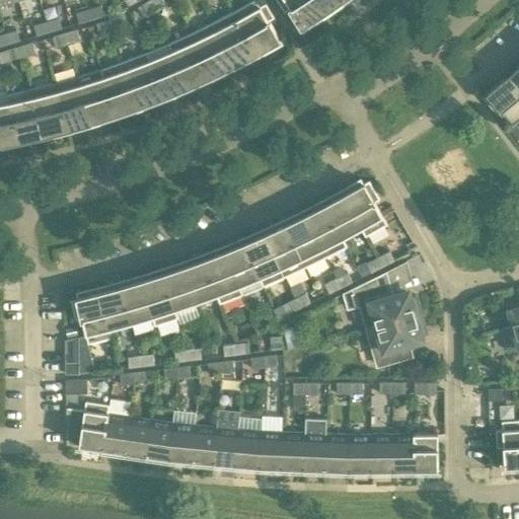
[(163,0),(150,0),(149,1),(154,10),(155,10),(166,4),(163,0)]
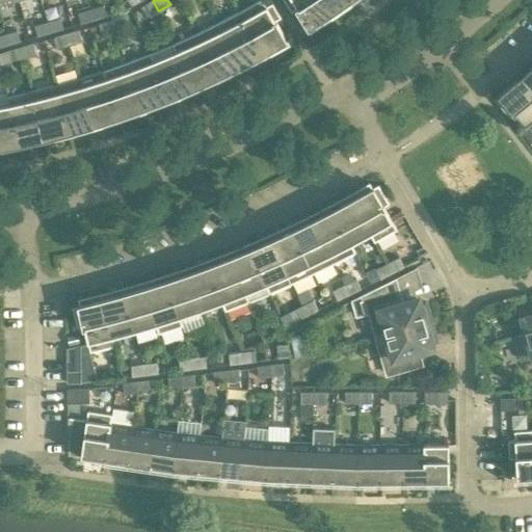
[(260,0),(240,11),(266,59),(291,46),(276,21),(282,18),(272,3),(267,6),(263,0),(260,0)]
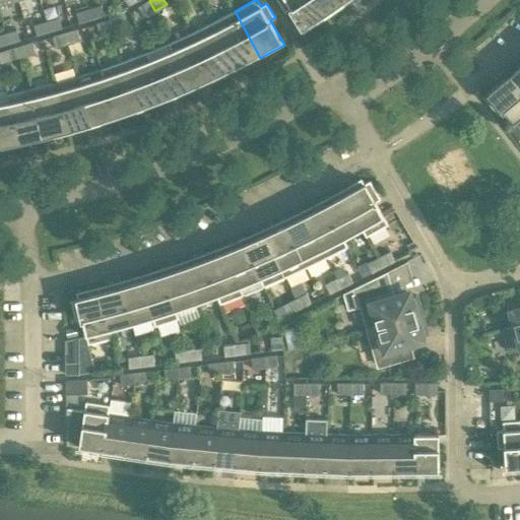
[(328,17),(316,0),(277,0),(285,12),(289,9),(305,33),(328,17)]
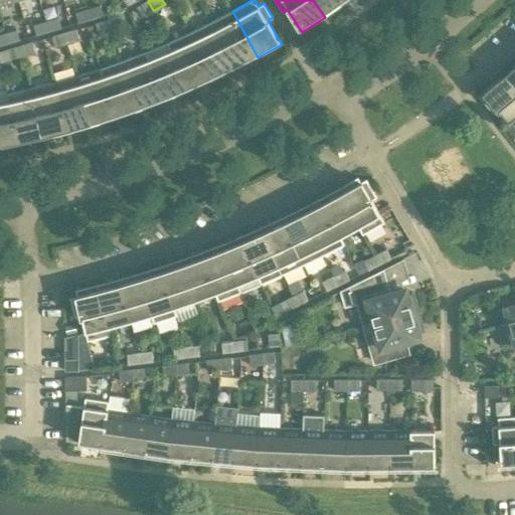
[(346,3),(343,0),(313,0),(325,17),(346,3)]
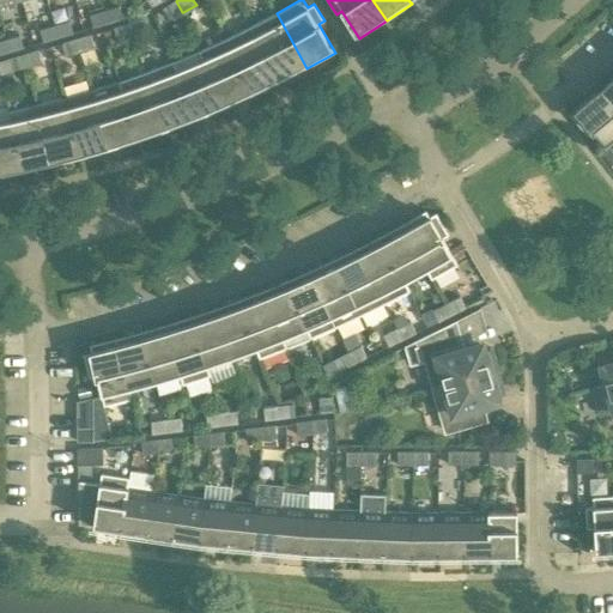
[(182,12),(176,1),(163,10),(170,20),(183,12),(182,12)]
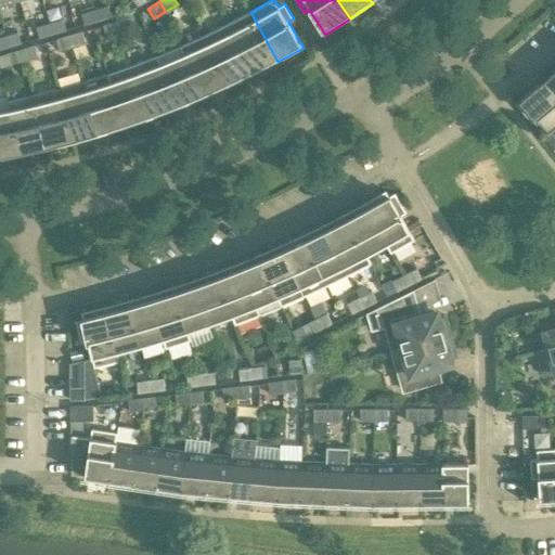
[(108,5),(94,10),(98,21),(112,16),(108,5)]
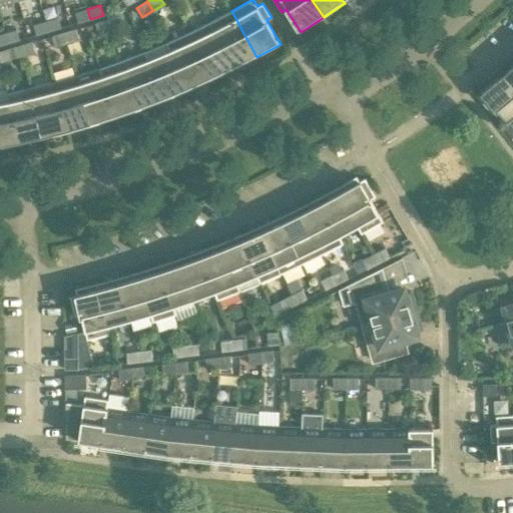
[(90,19),(87,9),(75,12),(78,22),(90,19)]
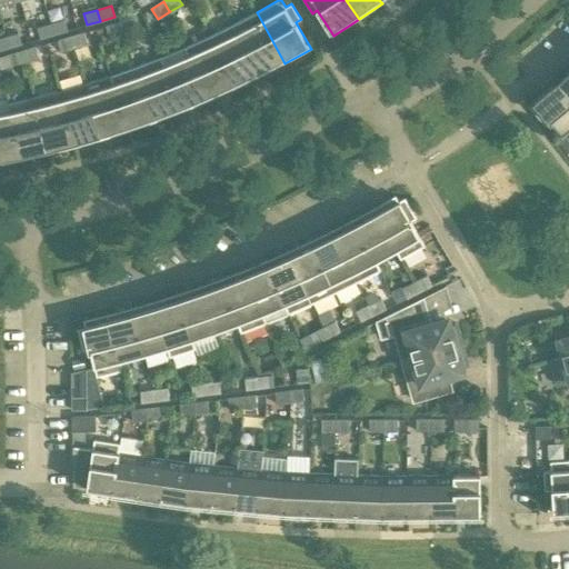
[(257,12),(233,25),(259,77),(285,63),(257,12)]
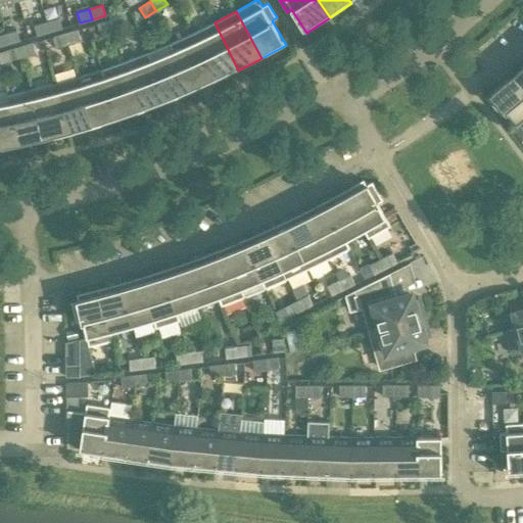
[(47,21),(50,32),(62,28),(59,17),(47,21)]
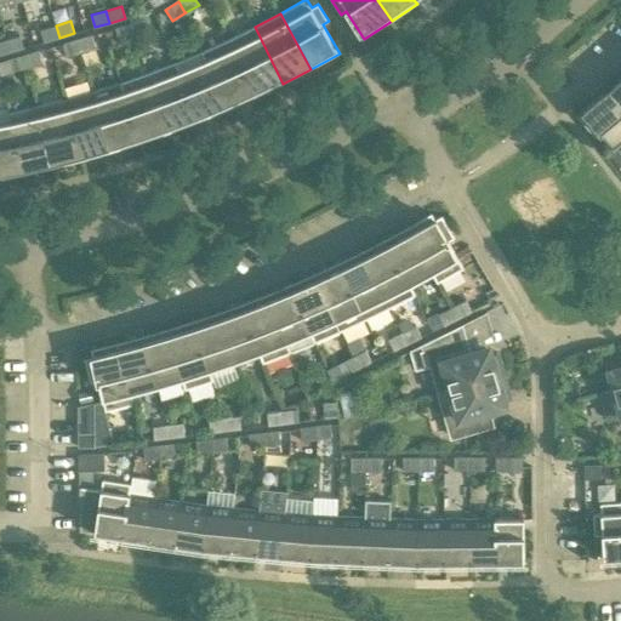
[(144,21),(131,24),(135,36),(148,33),(144,21)]
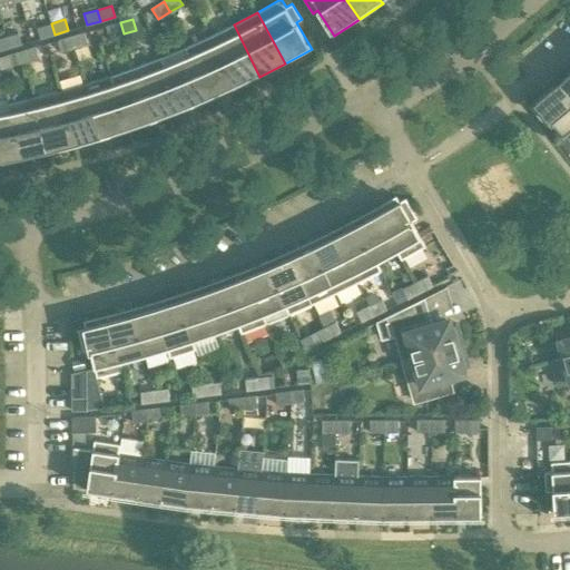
[(124,33),(120,22),(106,27),(109,38),(124,33)]
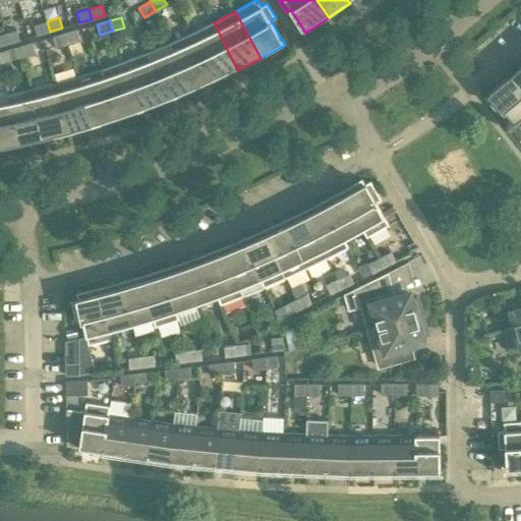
[(50,32),(47,21),(35,24),(38,35),(50,32)]
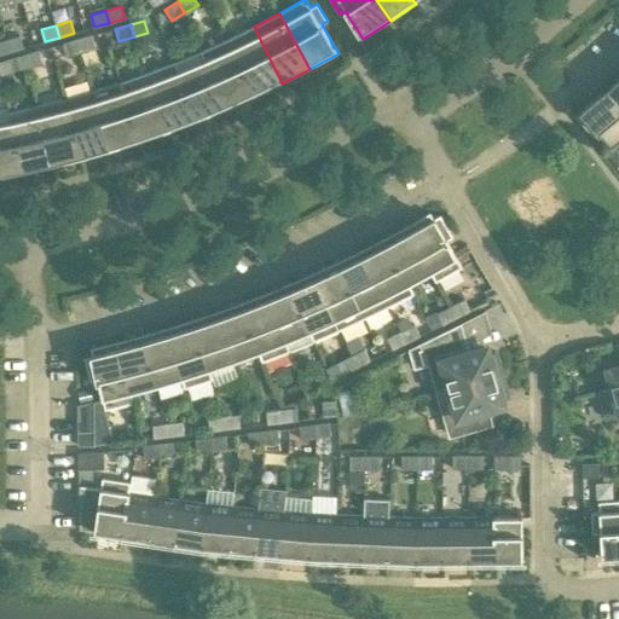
[(282,84),(254,27),(227,39),(254,97),(282,84)]
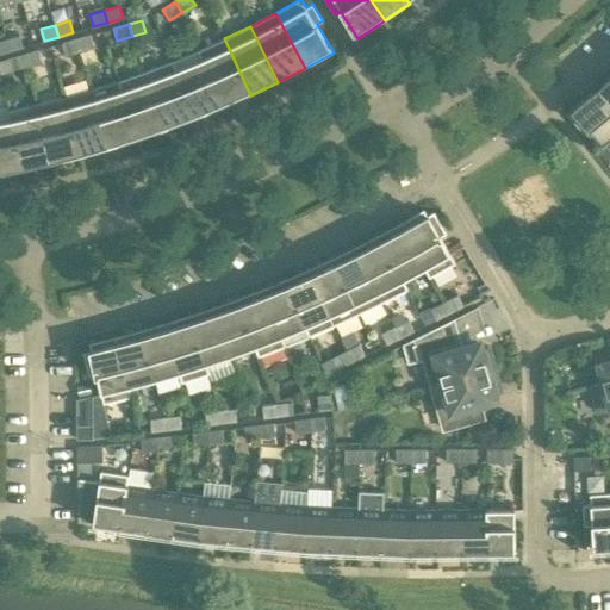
[(5,39),(8,51),(24,47),(20,35),(5,39)]
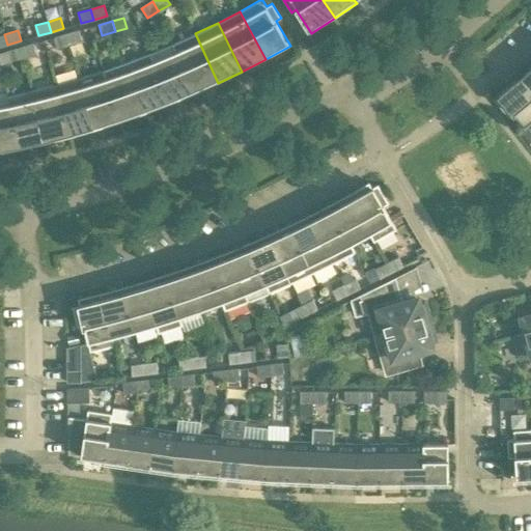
[(66,34),(70,45),(82,40),(79,30),(66,34)]
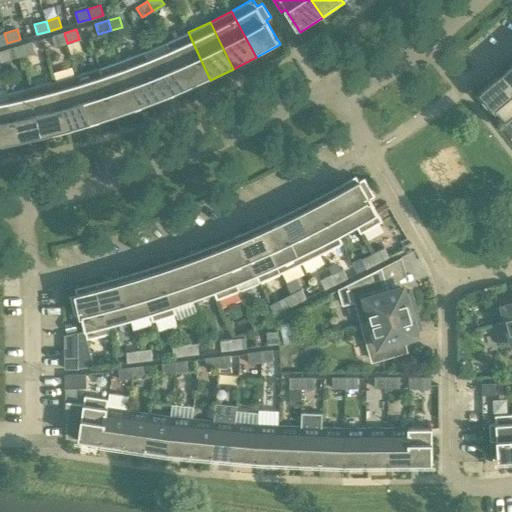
[(210,80),(188,32),(166,42),(187,90),(210,80)]
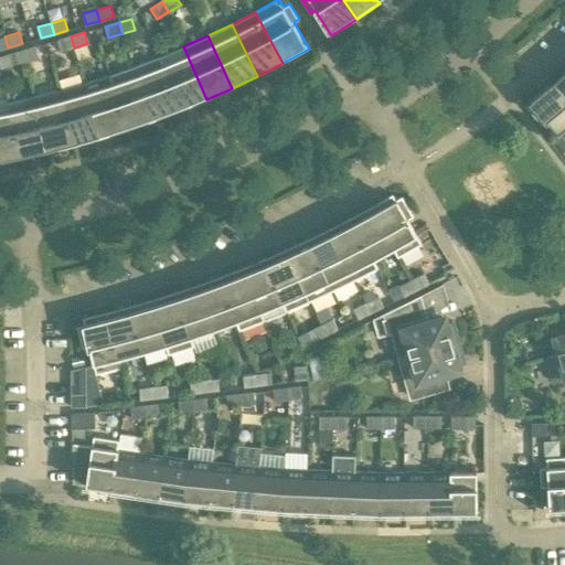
[(74,48),(71,36),(57,40),(61,52),(74,48)]
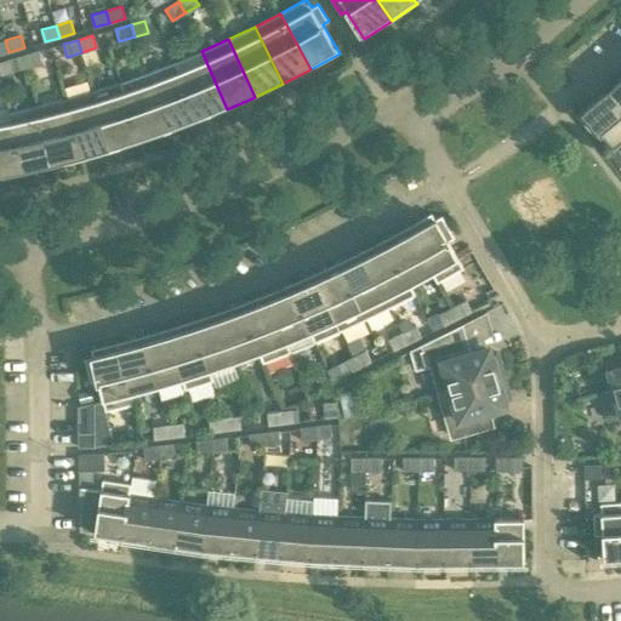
[(39,51),(24,55),(28,68),(43,63),(39,51)]
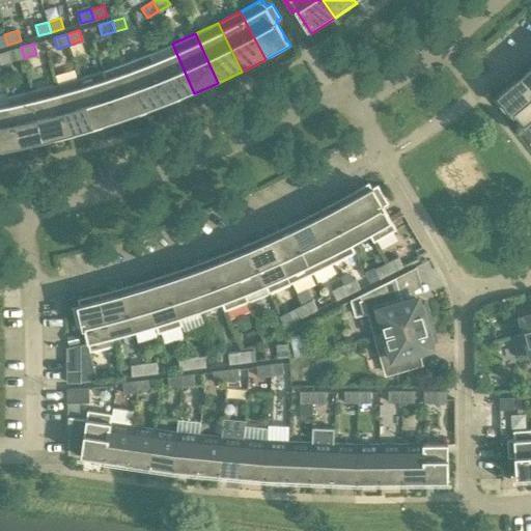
[(172,44),(150,53),(149,53),(170,104),(194,93),(172,44)]
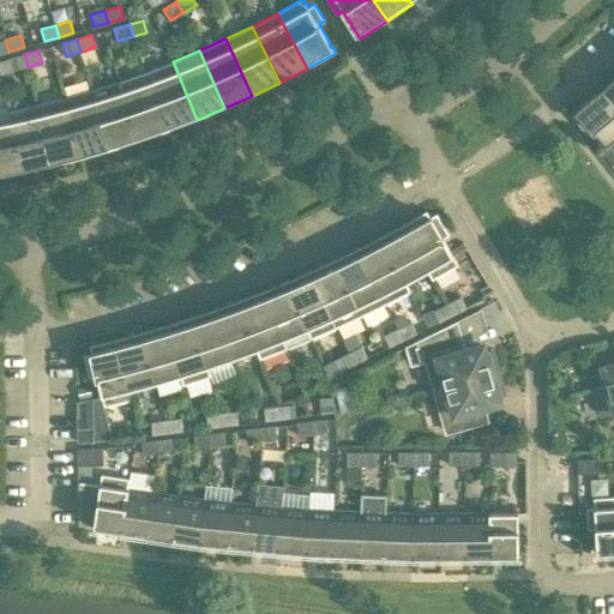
[(28,67),(24,54),(10,59),(13,71),(28,67)]
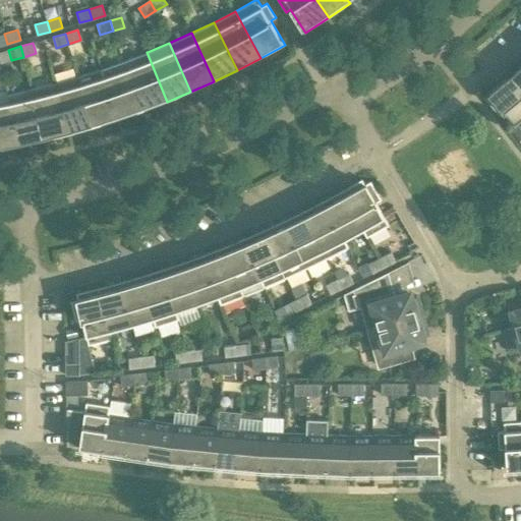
[(147,52),(124,61),(142,111),(167,102),(147,52)]
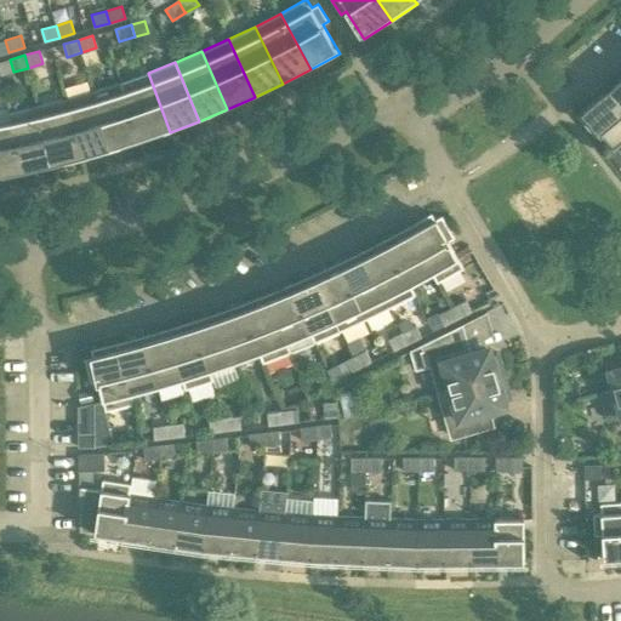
[(148,73),(120,83),(141,143),(170,132),(148,73)]
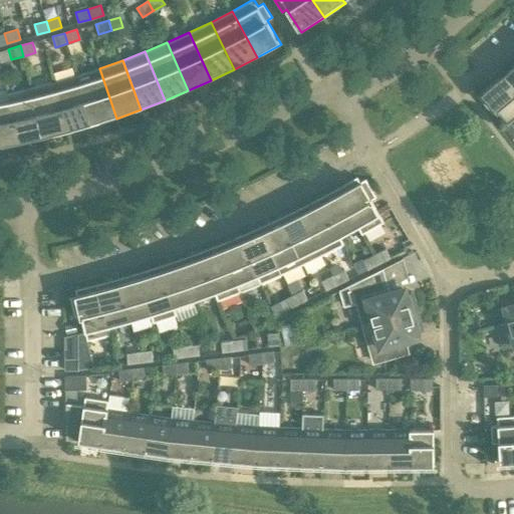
[(513,64),(505,72),(513,82),(513,64)]
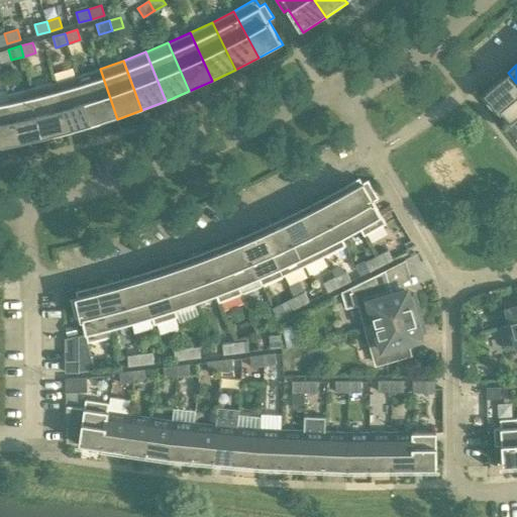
[(100,69),(78,77),(93,126),(117,119),(100,69)]
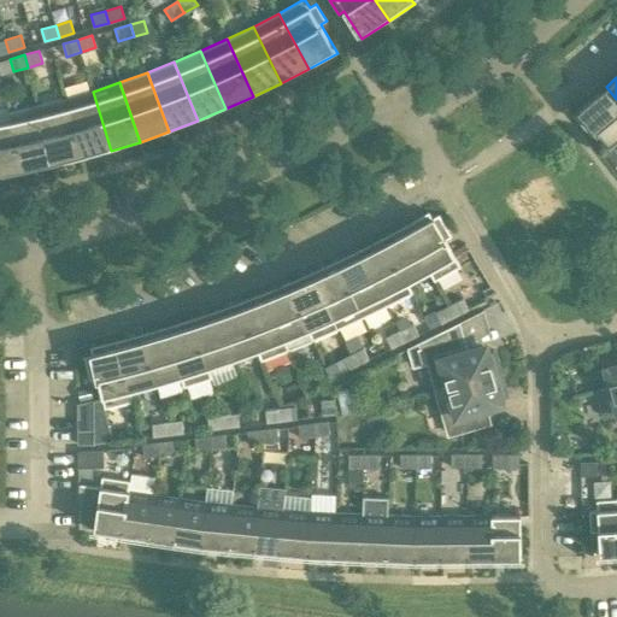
[(616,99),(606,87),(574,115),(592,137),(598,131),(610,147),(616,140),(616,99)]
